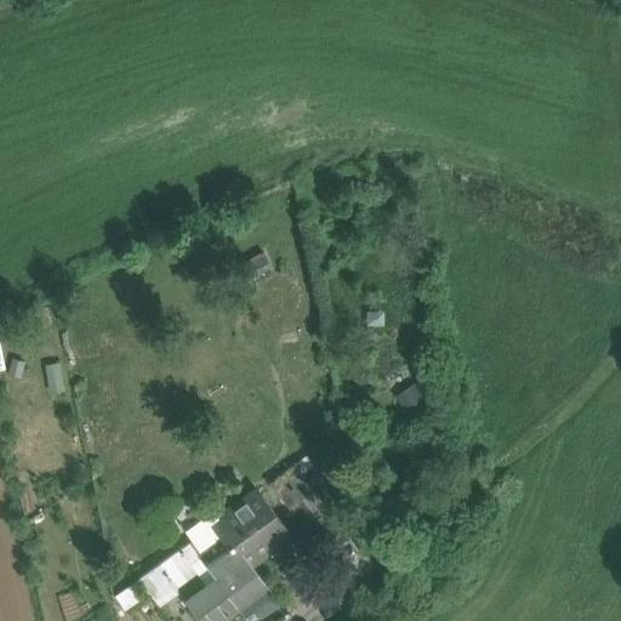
[(314,489),(295,465),(269,483),(308,534),(322,523),(302,499),(314,489)]
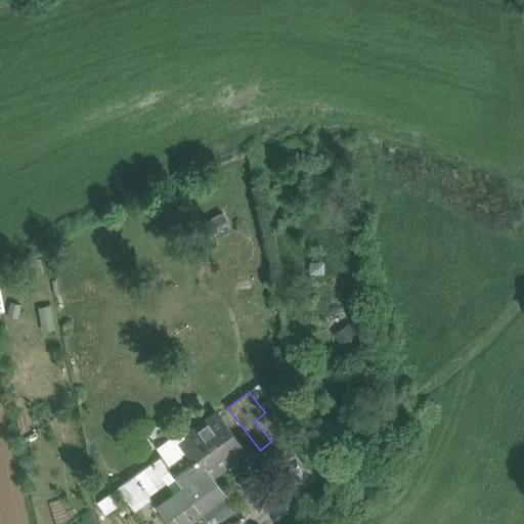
[(218,413),(186,436),(181,431),(156,449),(161,456),(160,457),(167,468),(200,513),(224,495),(225,494),(211,475),(245,450),(218,413)]
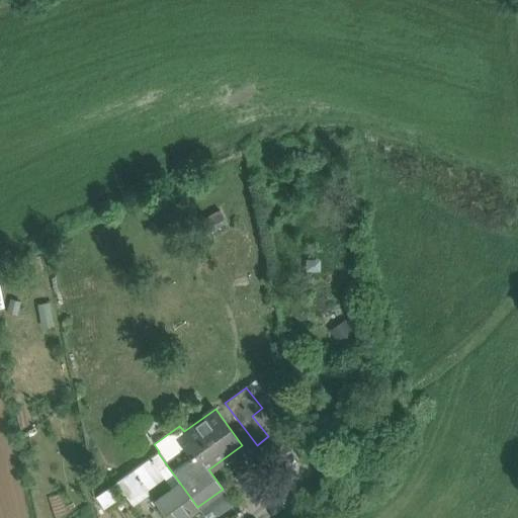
[(158,452),(133,469),(141,481),(165,462),(158,452)]
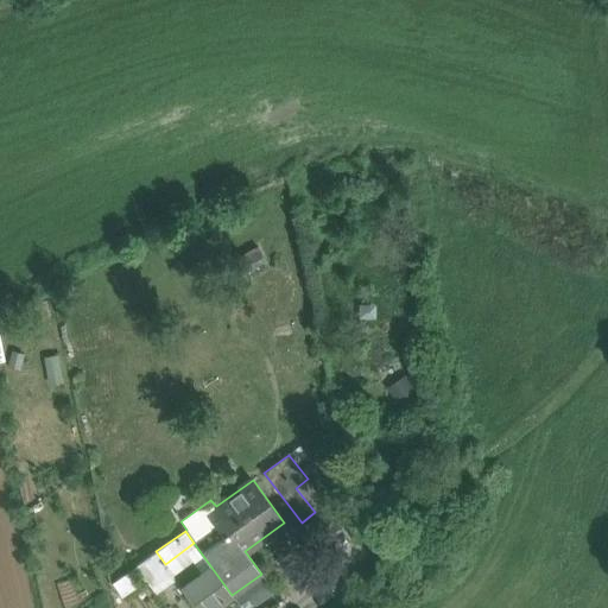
[(232,595),(194,543),(165,564),(160,568),(169,580),(173,576),(196,607),(215,607),(233,596),(232,595)]
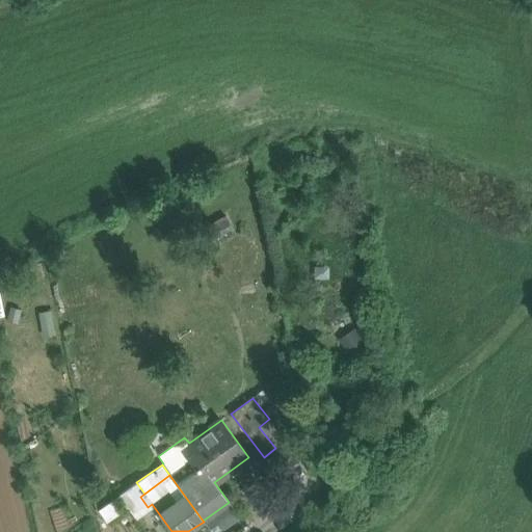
[(136,482),(118,495),(134,516),(148,507),(140,497),(144,494),(136,482)]
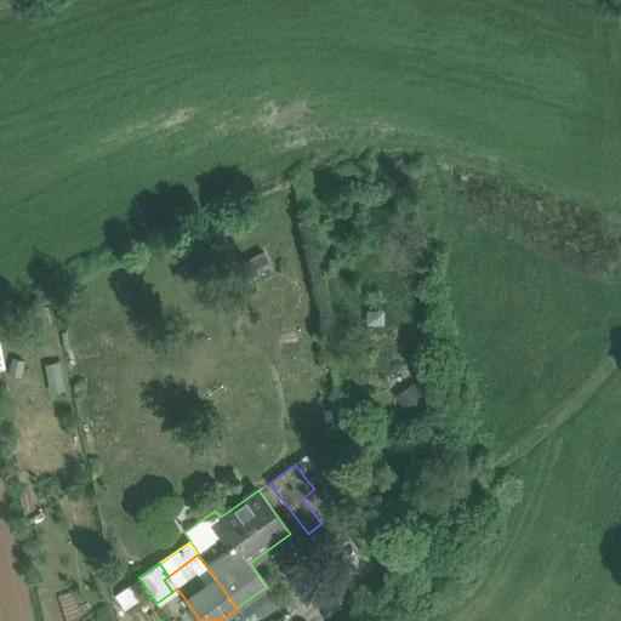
[(126,608),(144,596),(135,581),(115,593),(126,608)]
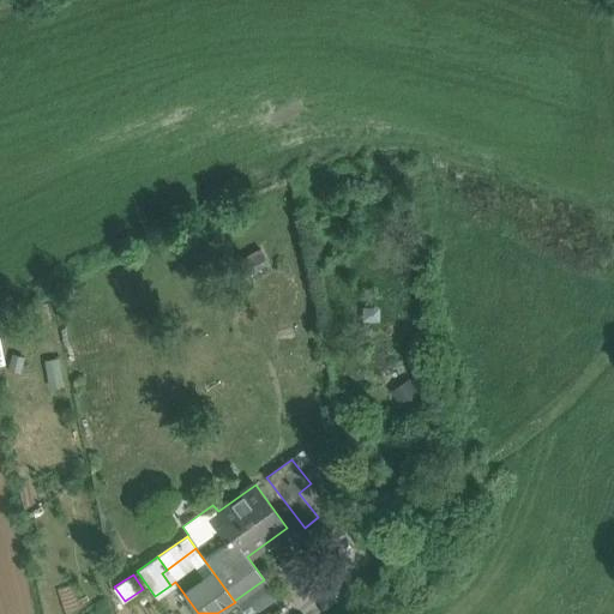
[(263,581),(234,601),(235,602),(241,611),(251,603),(254,608),(258,609),(275,597),(263,581)]
